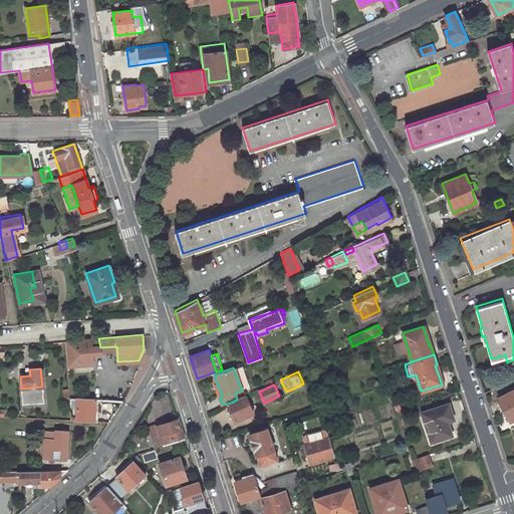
[(513,388),(498,396),(509,421),(513,418),(513,388)]
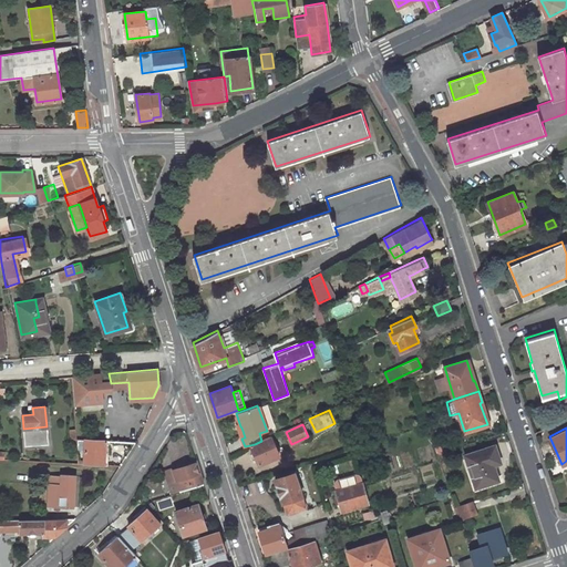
[(115,429),(115,440),(134,441),(141,430),(115,429)]
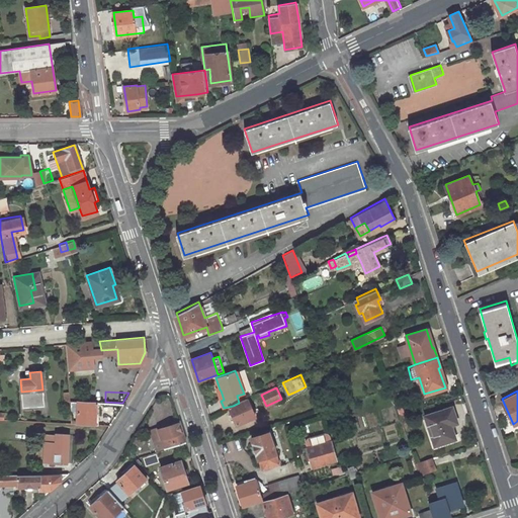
[(237,424),(256,416),(253,410),(255,409),(253,404),(251,405),(248,399),(239,403),(233,406),(229,407),(237,424)]
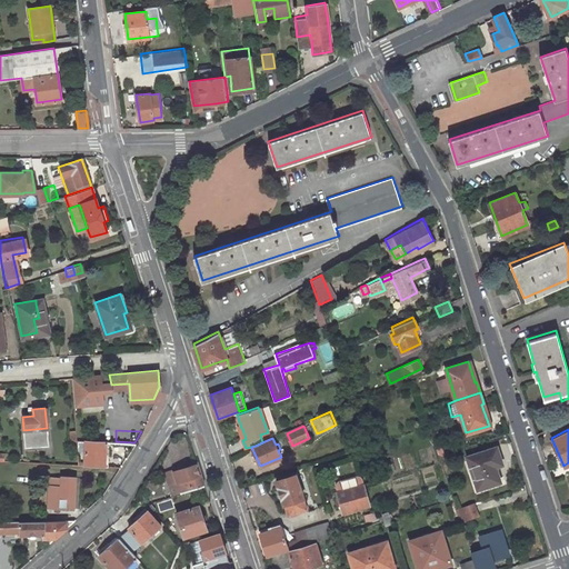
[(86,440),(85,465),(105,466),(106,441),(86,440)]
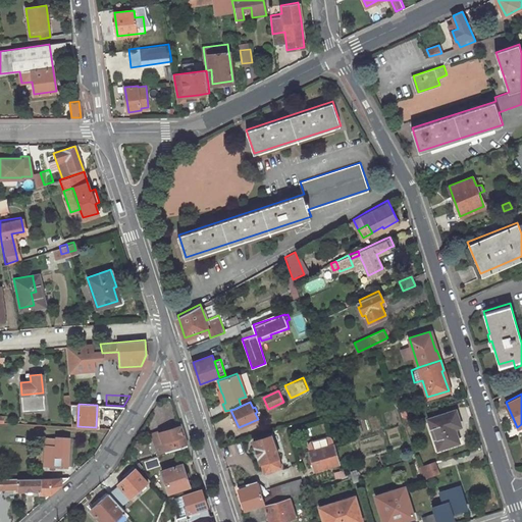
[(455,409),(428,417),(437,447),(458,439),(453,425),(459,423),(455,409)]
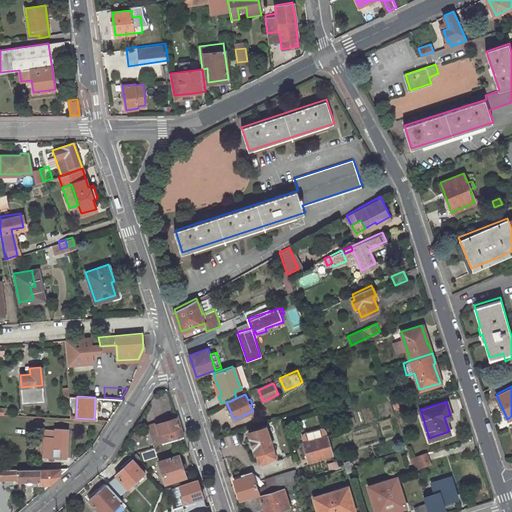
[(176,415),(155,422),(162,443),(183,436),(176,415)]
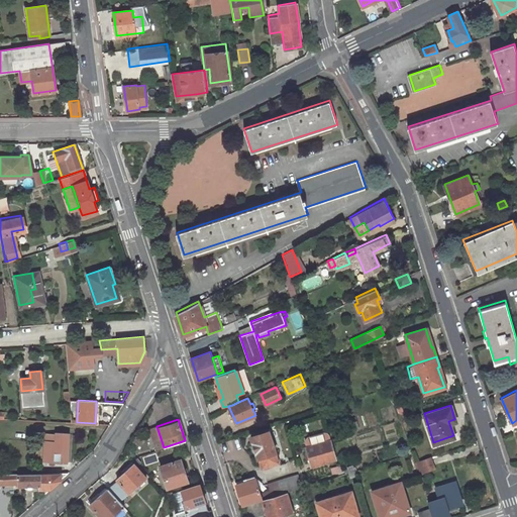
[(164,447),(157,426),(148,429),(156,449),(164,447)]
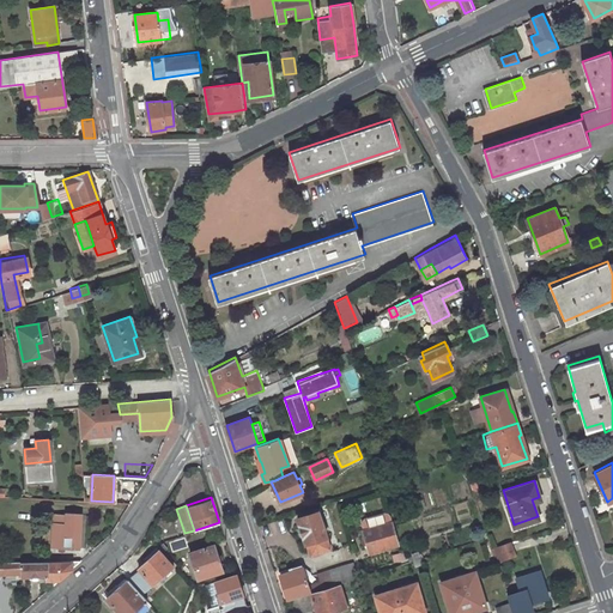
[(332,547),(319,511),(297,519),(307,544),(311,554),(332,547)]
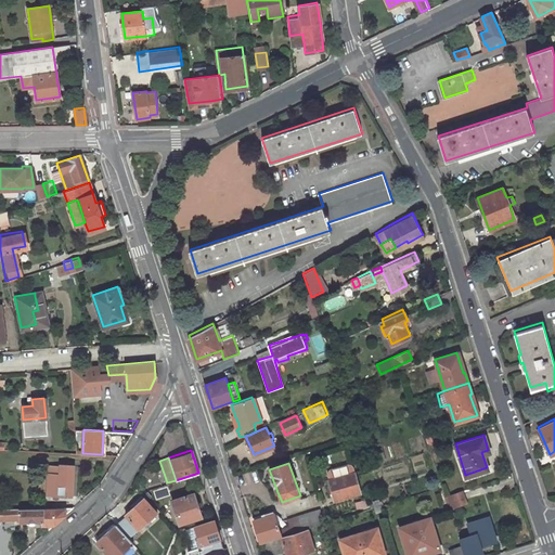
[(74,464),(59,464),(59,473),(47,473),(46,494),(72,495),(74,464)]
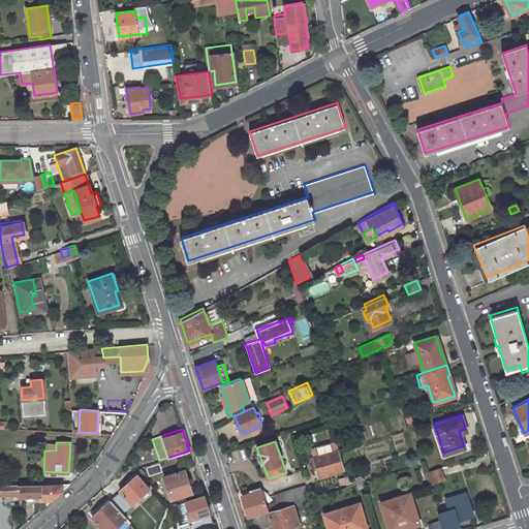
[(330,450),(314,456),(320,474),(336,469),(335,465),(340,463),(337,457),(333,458),(330,450)]
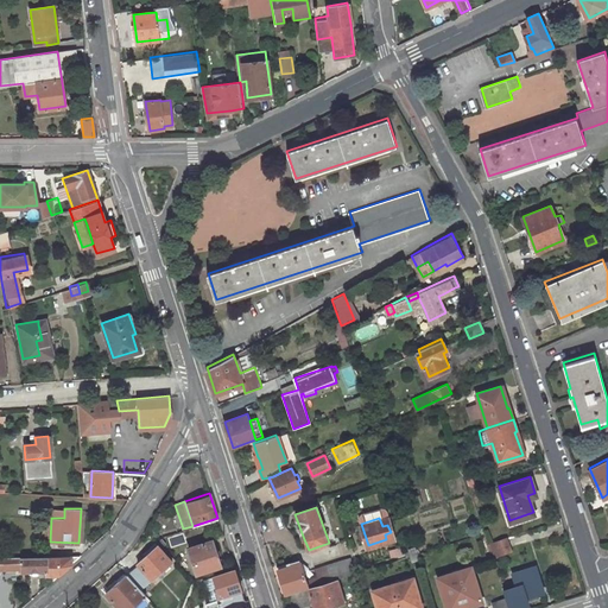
[(494,553),(511,549),(506,536),(491,540),(494,553)]
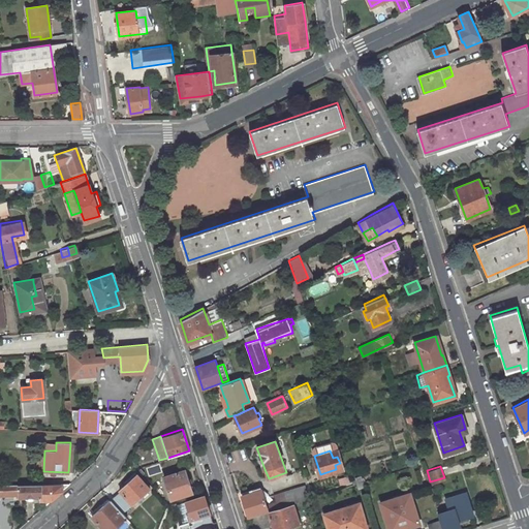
[(134,470),(122,479),(125,483),(135,473),(134,470)]
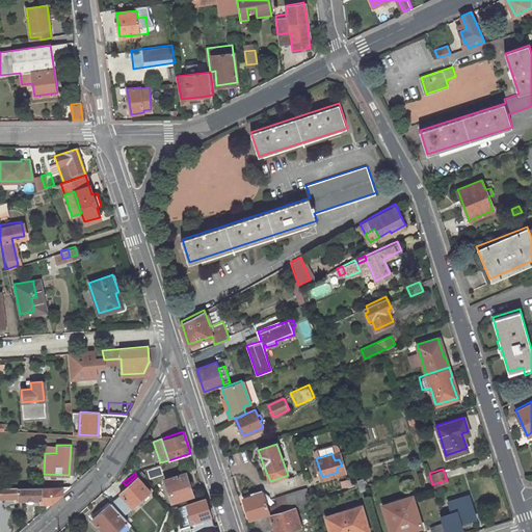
[(185,473),(165,479),(173,500),(192,494),(185,473)]
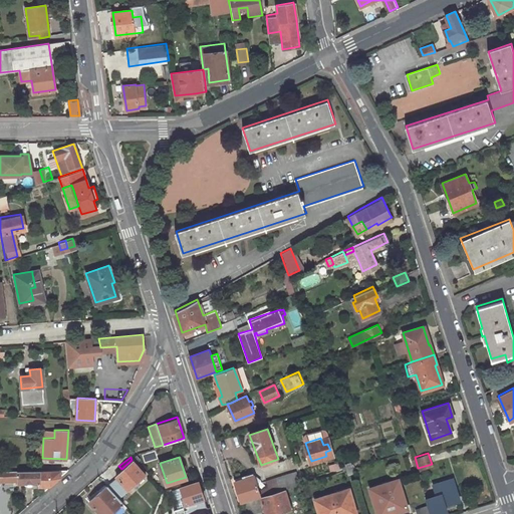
[(121,469),(116,473),(114,475),(106,483),(110,487),(117,495),(144,473),(133,460),(132,460),(121,469)]
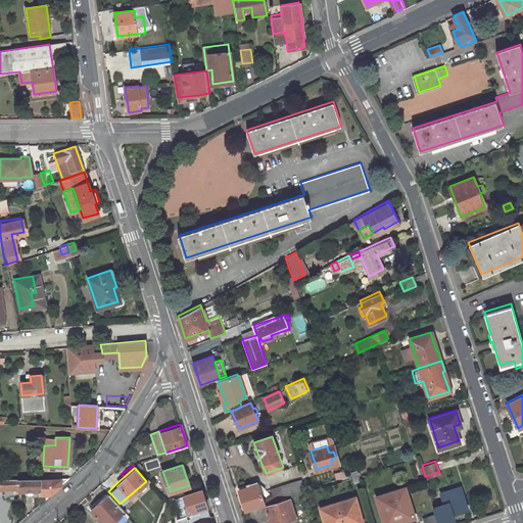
[(41,493),(44,493),(52,493),(61,485),(61,478),(40,479),(41,490),(41,493)]
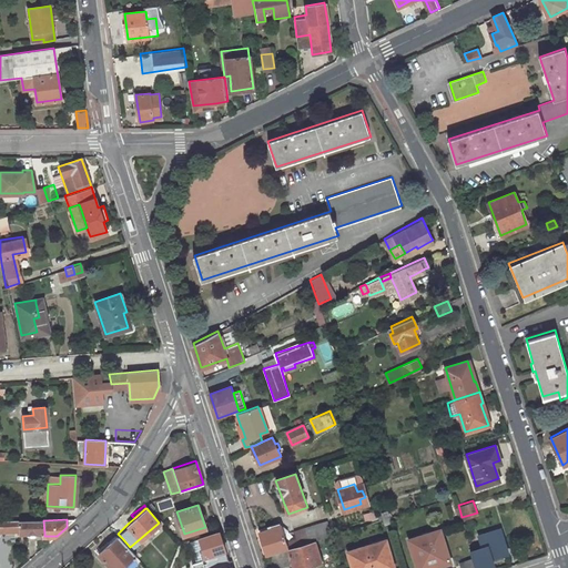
[(18,533),(44,533),(43,520),(0,520),(0,529),(9,530),(11,530),(17,530),(18,533)]
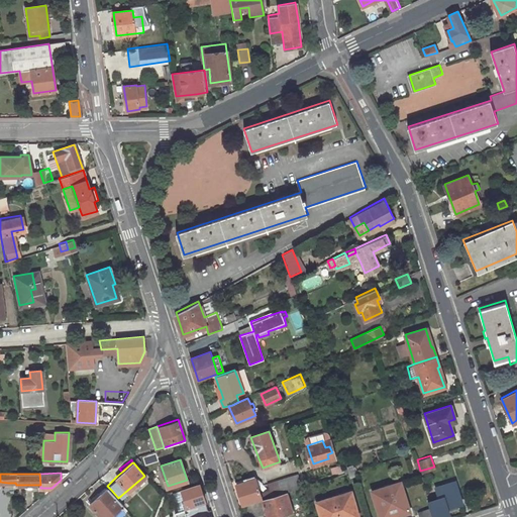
[(286,491),(301,487),(297,474),(269,483),(270,489),(272,496),(286,491)]
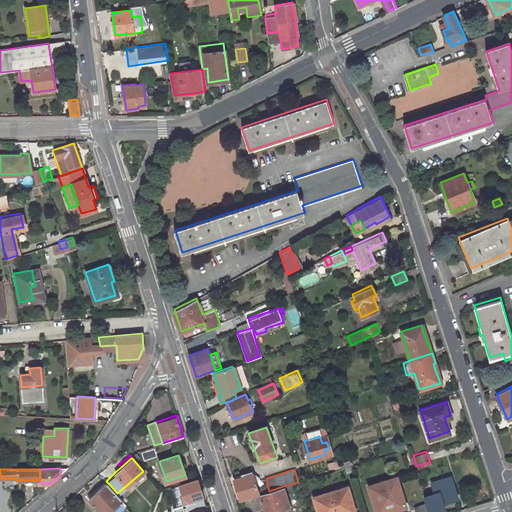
[(257,487),(252,471),(238,475),(239,479),(235,480),(241,500),(247,498),(259,494),(257,487)]
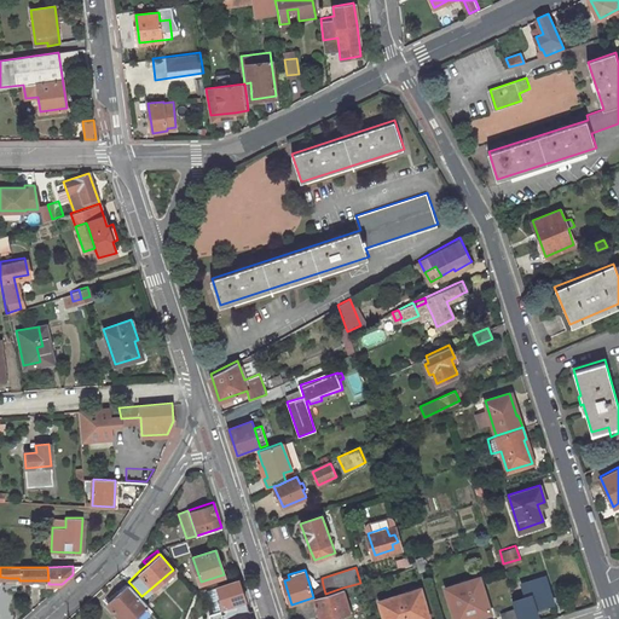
[(554,600),(547,576),(521,584),(526,596),(512,601),(510,602),(513,606),(516,618),(520,618),(538,614),(536,606),(554,600)]
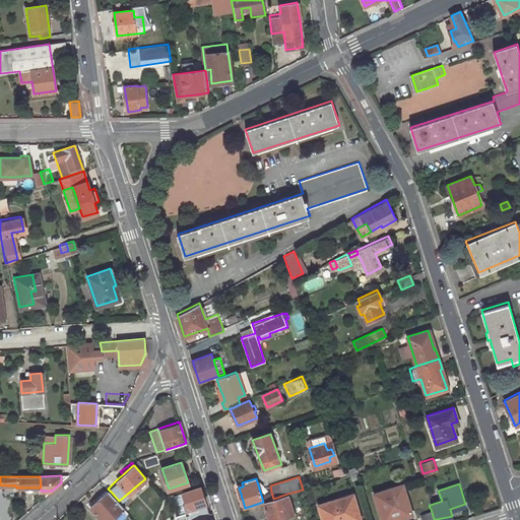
[(402,484),(374,494),(382,519),(397,515),(398,518),(412,514),(402,484)]
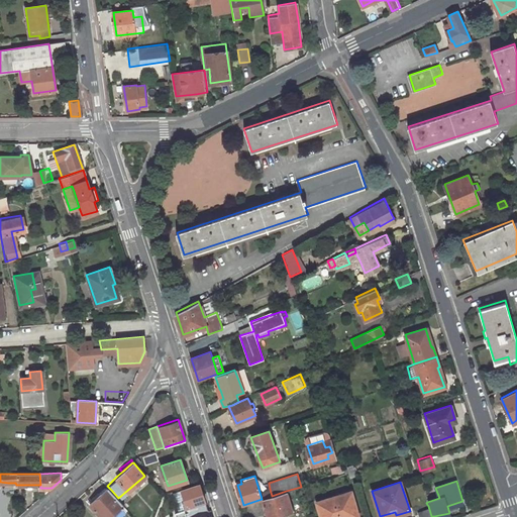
[(186,500),(189,508),(186,509),(174,513),(174,516),(187,516),(188,516),(207,510),(199,484),(182,490),(186,500)]
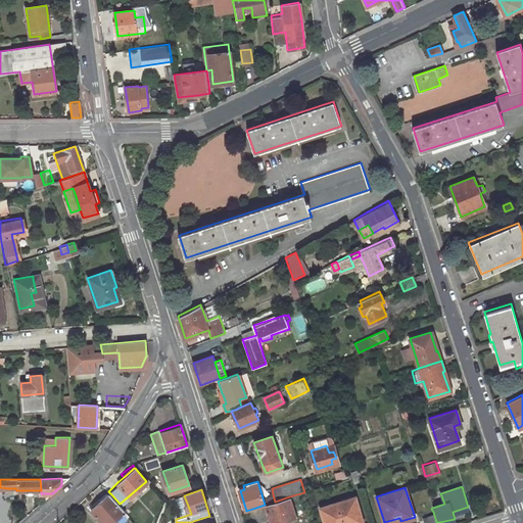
[(120,504),(112,495),(108,491),(101,498),(99,495),(93,502),(95,504),(90,508),(104,522),(110,522),(125,511),(120,504)]
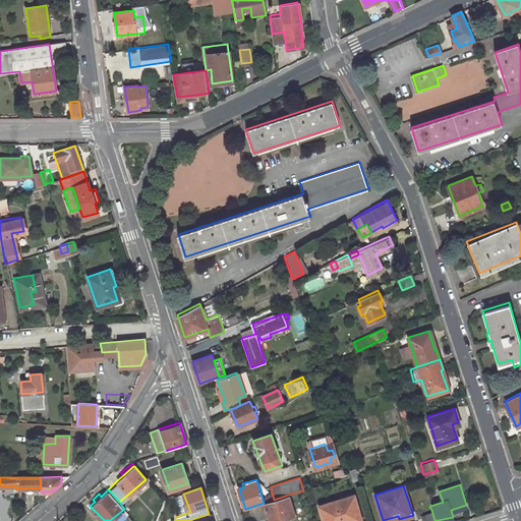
[(272,493),(262,496),(264,503),(274,500),(272,493)]
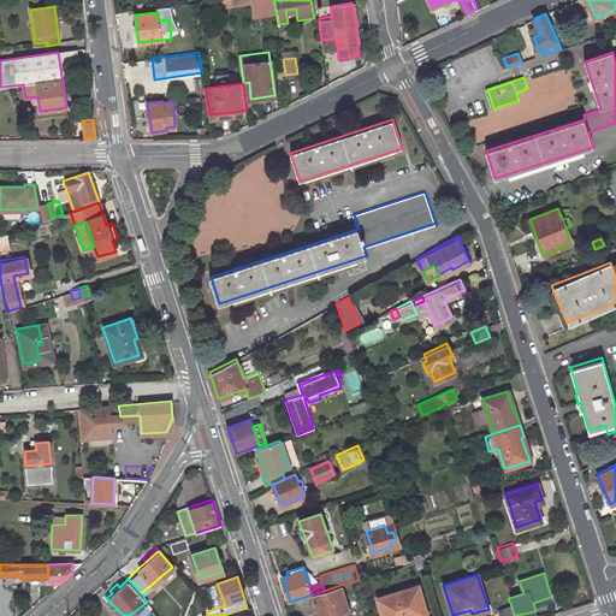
[(312,594),(297,599),(300,606),(314,603),(318,615),(325,615),(348,609),(341,585),(324,591),(312,594)]
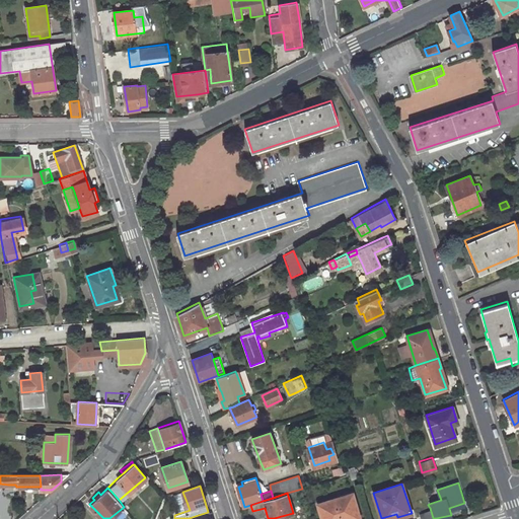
[(360,518),(355,504),(321,515),(322,518),(360,518)]
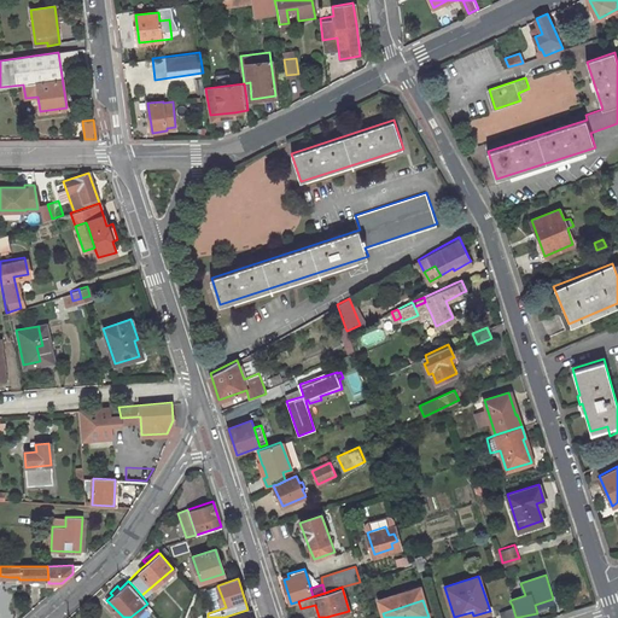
[(516,617),(512,605),(500,610),(501,617),(516,617)]
